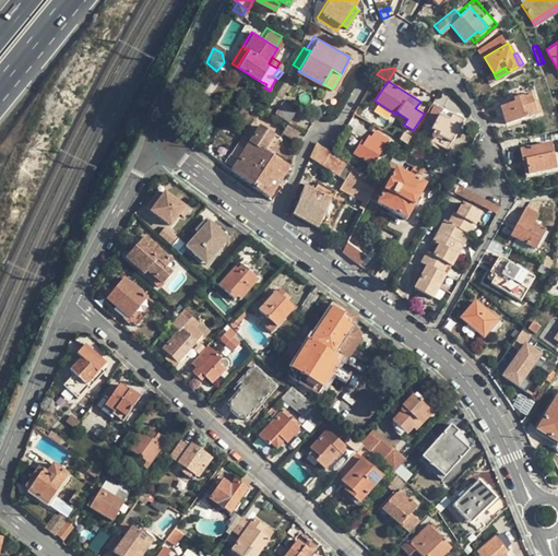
[(508,102),(499,105),(505,122),(535,113),(529,91),(511,96),(512,101),(508,102)]
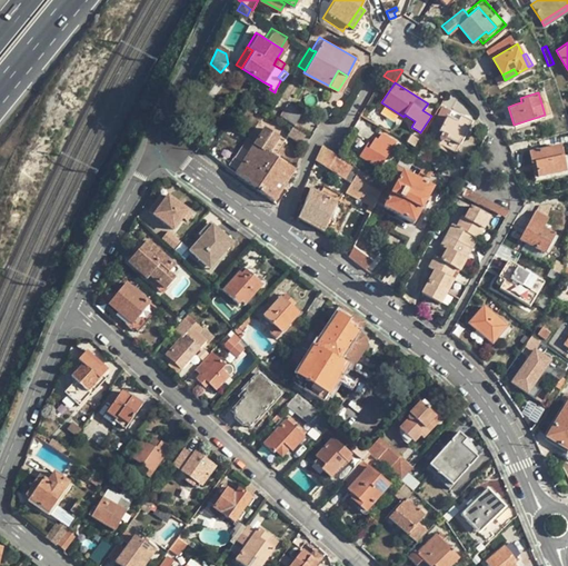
[(287,100),(278,113),(294,123),(302,110),(287,100)]
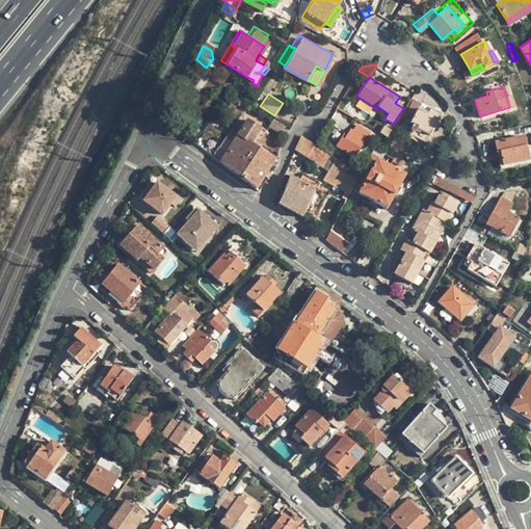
[(414,99),(406,112),(413,115),(409,123),(413,124),(406,136),(423,146),(428,135),(430,136),(442,113),(442,111),(441,110),(439,108),(436,107),(434,108),(432,109),(430,107),(428,112),(420,108),(422,104),(414,99)]
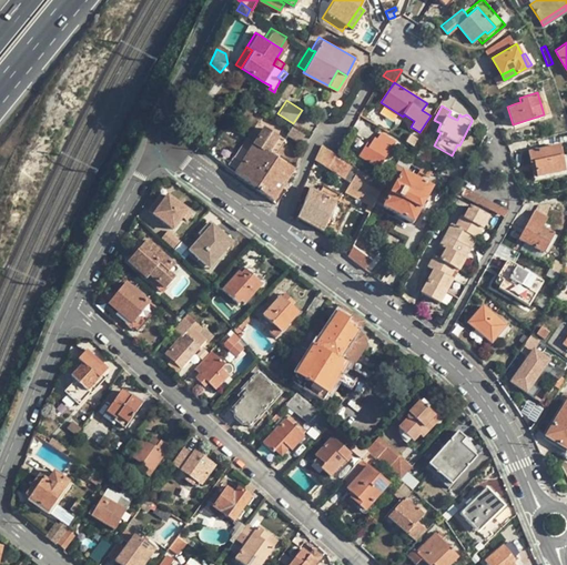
[(252,140),(246,149),(259,157),(264,148),(269,150),(279,135),(262,125),(256,133),(252,140)]
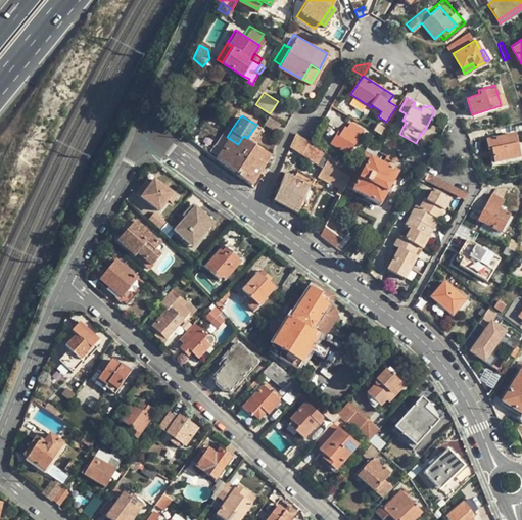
[(279,123),(269,115),(264,123),(275,130),(279,123)]
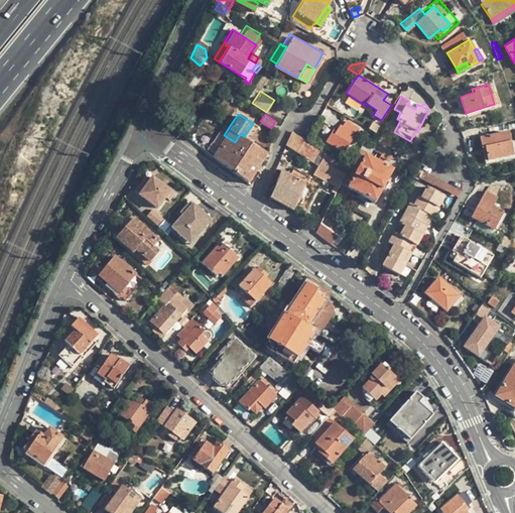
[(228,117),(223,124),(229,127),(233,121),(228,117)]
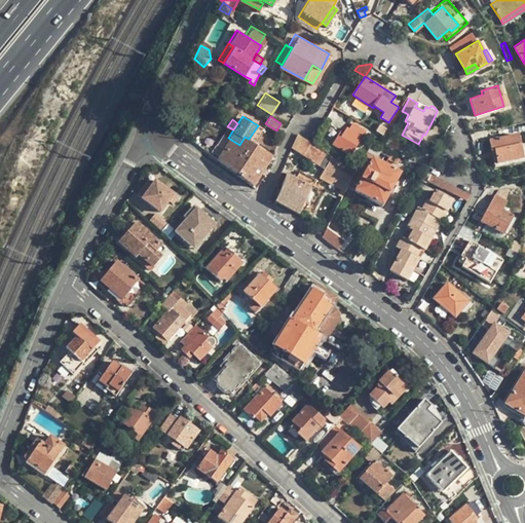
[(340,132),(332,144),(350,156),(366,131),(353,122),(350,128),(347,126),(343,134),(340,132)]
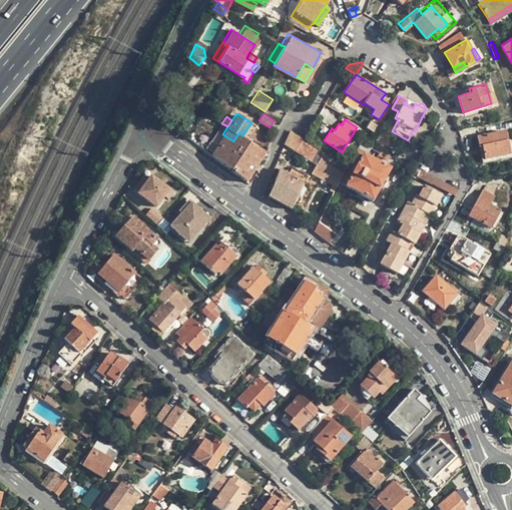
[(370,121),(367,126),(374,130),(377,125),(370,121)]
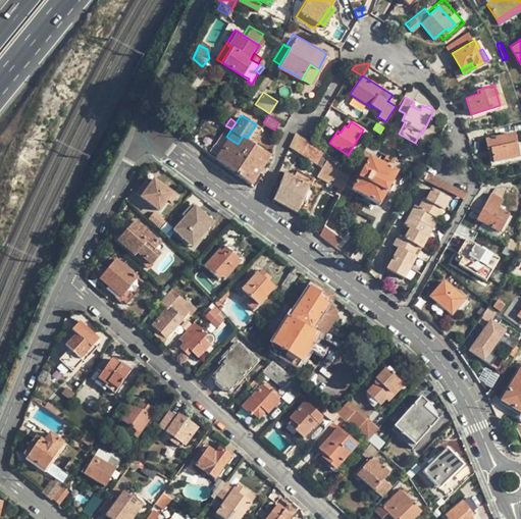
[(256,124),(247,138),(250,141),(259,126),(256,124)]
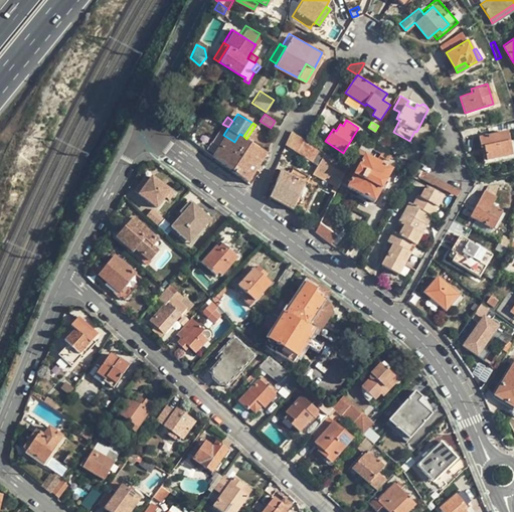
[(222,124),(217,131),(223,135),(228,127),(222,124)]
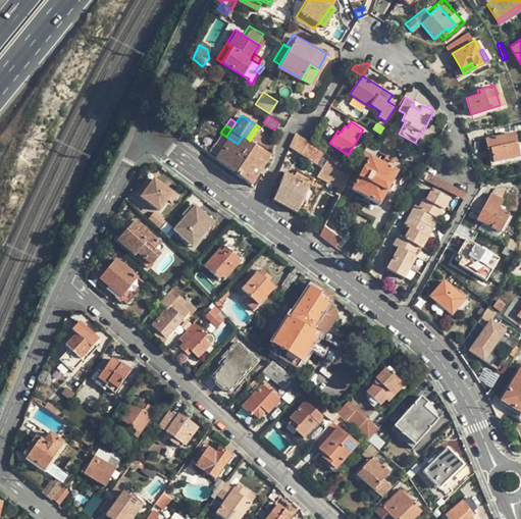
[(221,144),(226,137),(220,133),(215,140),(221,144)]
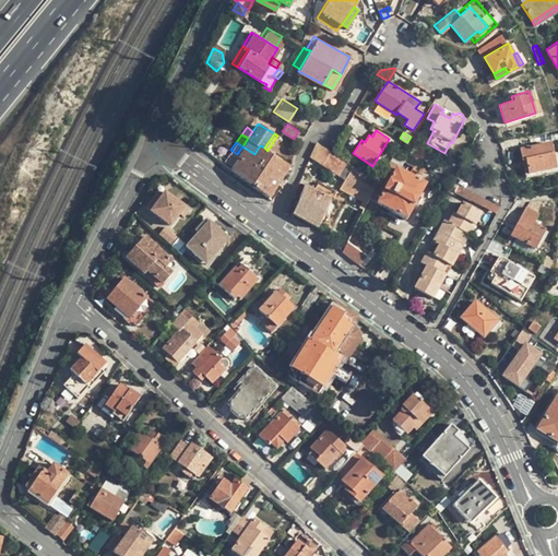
[(520,148),(524,174),(556,168),(550,142),(520,148)]
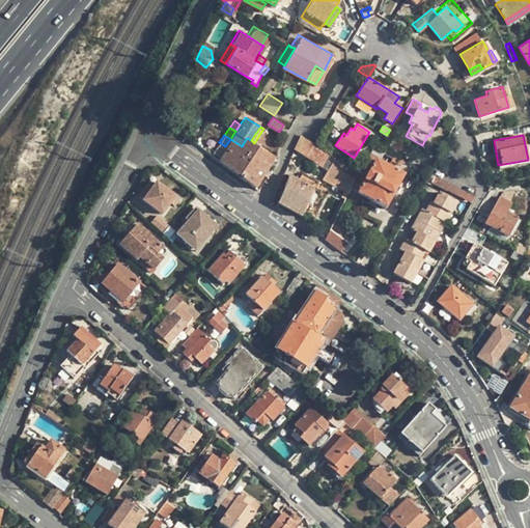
[(301,137),(294,149),(324,167),(332,155),(301,137)]
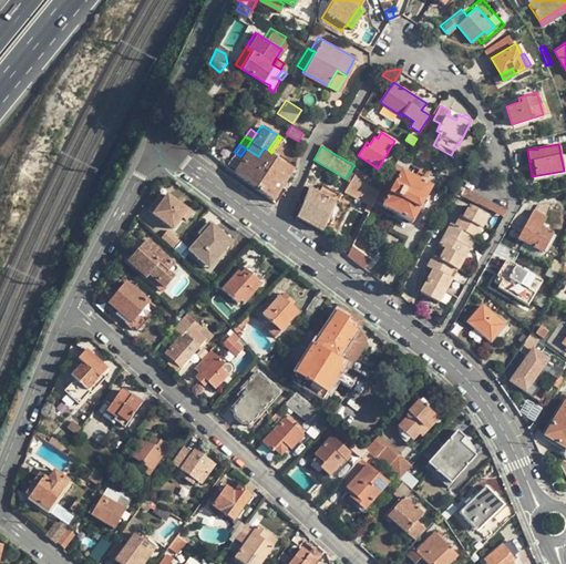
[(258,156),(244,177),(258,187),(278,157),(271,153),(268,150),(264,147),(258,156)]
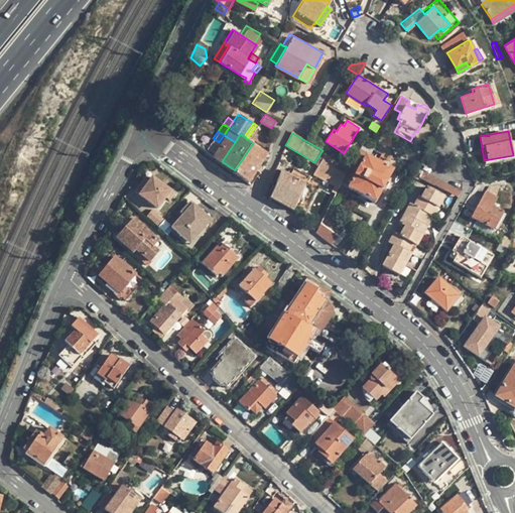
[(218,144),(212,153),(222,161),(235,142),(224,135),(219,142),(218,144)]
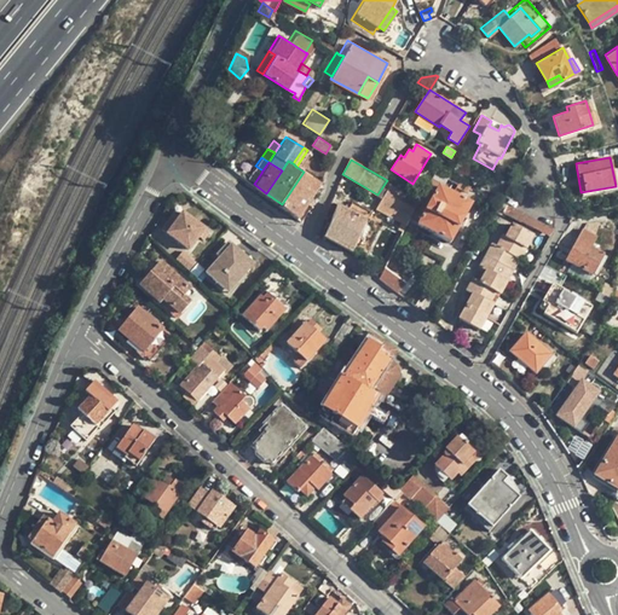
[(391,184),(379,206),(402,218),(398,226),(404,230),(379,277),(399,293),(413,276),(397,262),(417,224),(450,243),(472,203),(439,185),(445,173),(437,168),(420,201),(391,184)]
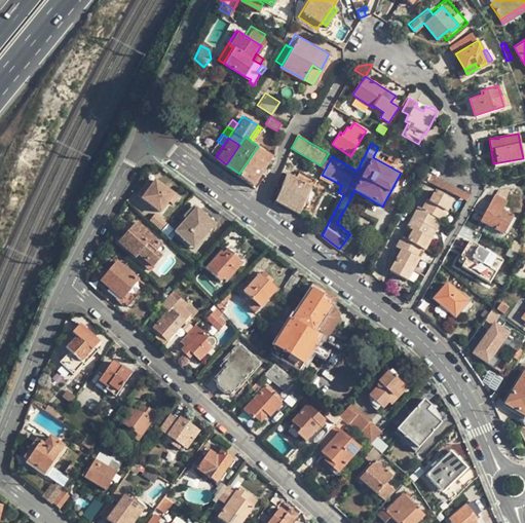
[(211,152),(216,156),(222,147),(216,144),(211,152)]
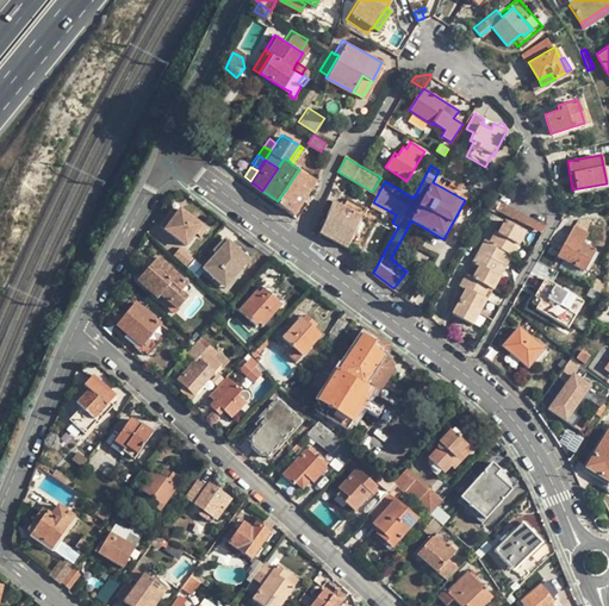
[(299,169),(278,201),(293,214),(315,179),(299,169)]
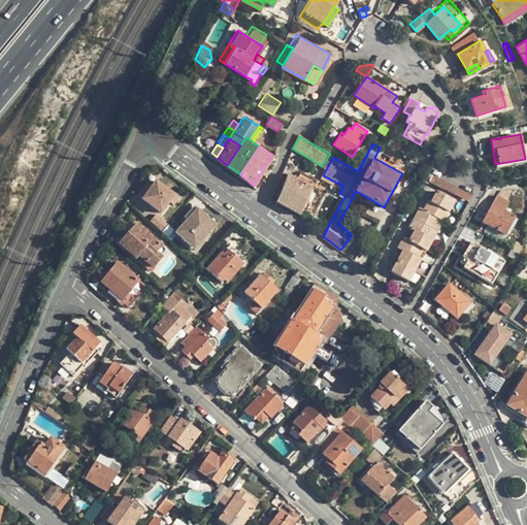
[(415,173),(423,177),(422,179),(428,183),(429,181),(468,201),(471,195),(418,166),(415,173)]
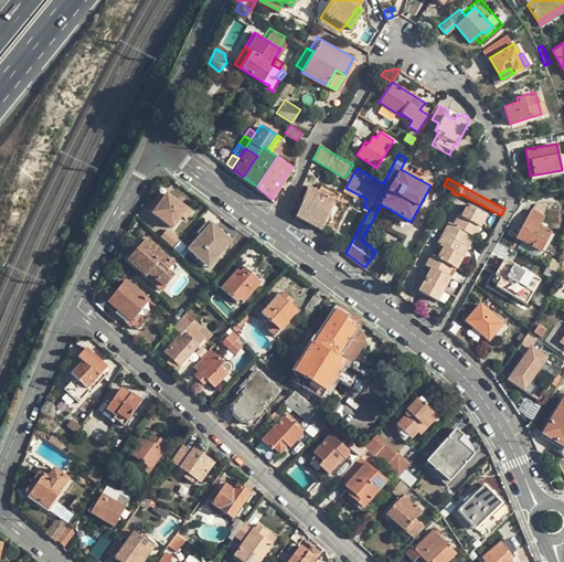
[(309,186),(295,216),(321,229),(334,200),(337,201),(340,193),(321,184),(318,190),(309,186)]
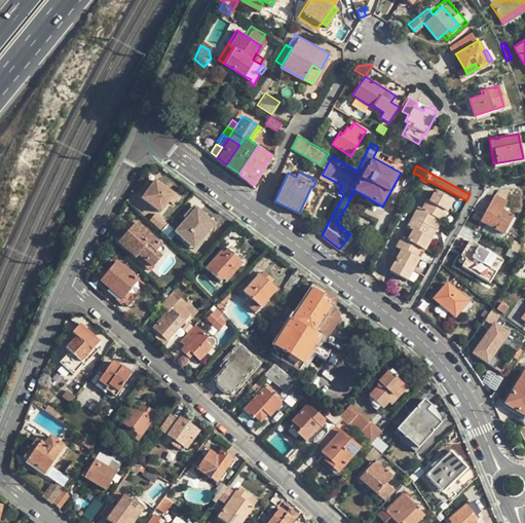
[(148,180),(137,194),(160,212),(169,201),(173,204),(178,197),(155,180),(154,182),(150,179),(149,181),(148,180)]
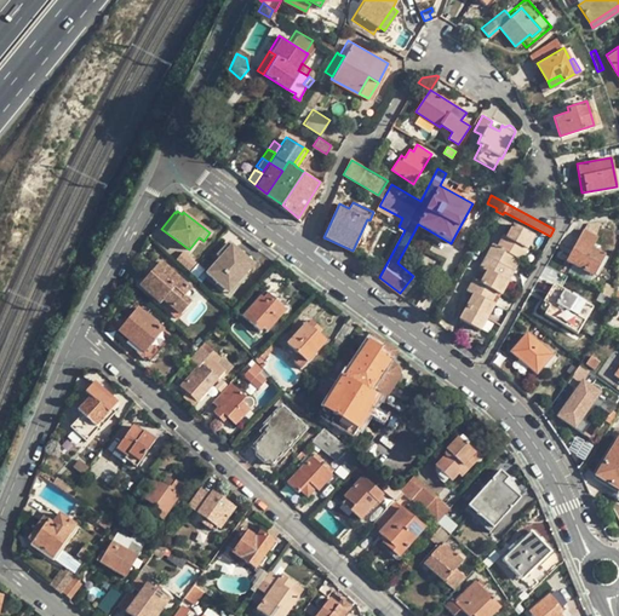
[(474,293),(459,318),(481,330),(534,234),(514,223),(506,235),(504,234),(497,245),(493,242),(466,289),(474,293)]
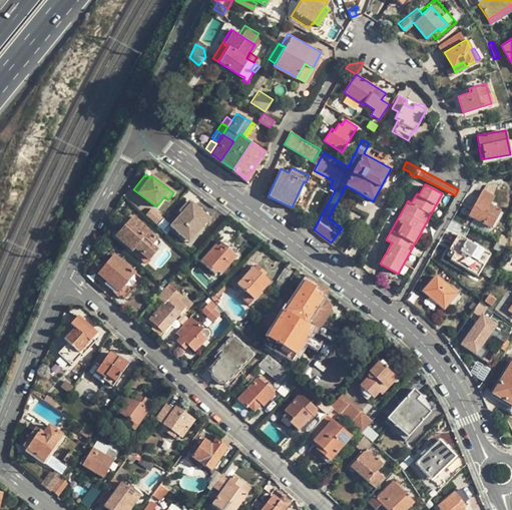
[(472,224),(488,233),(491,228),(494,230),(504,212),(490,204),(495,195),(484,189),(469,215),(475,219),(472,224)]
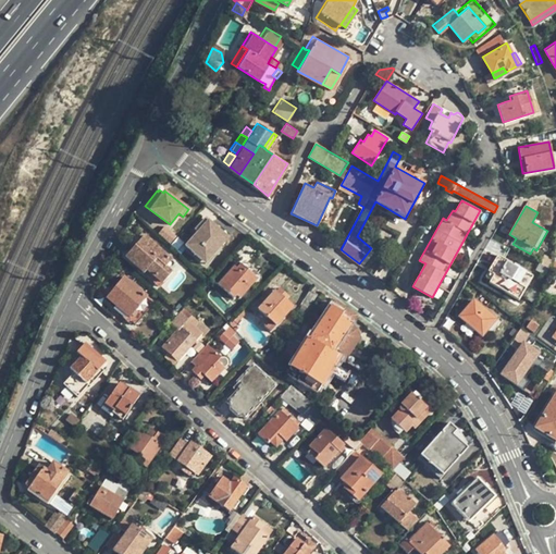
[(197,232),(185,245),(206,265),(213,256),(212,255),(231,235),(219,225),(217,226),(208,219),(207,220),(205,218),(194,230),(197,232)]
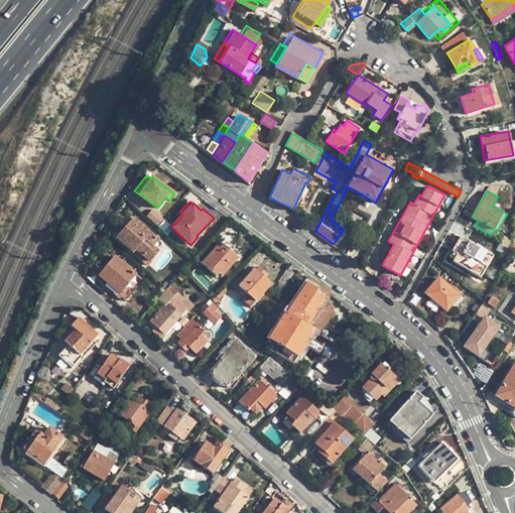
[(152,209),(146,216),(157,226),(163,219),(152,209)]
